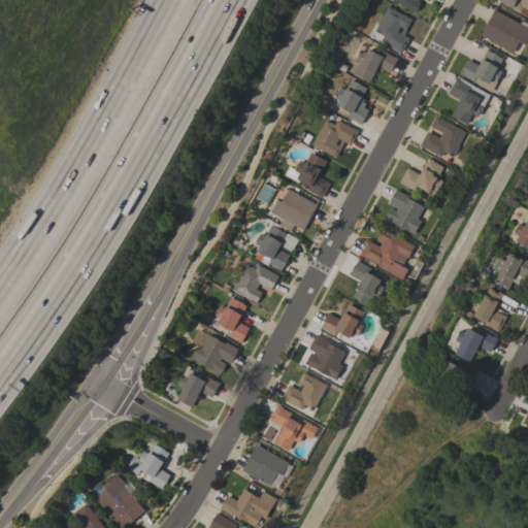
[(392,0),(417,0),(420,2),(415,12),(392,0)]
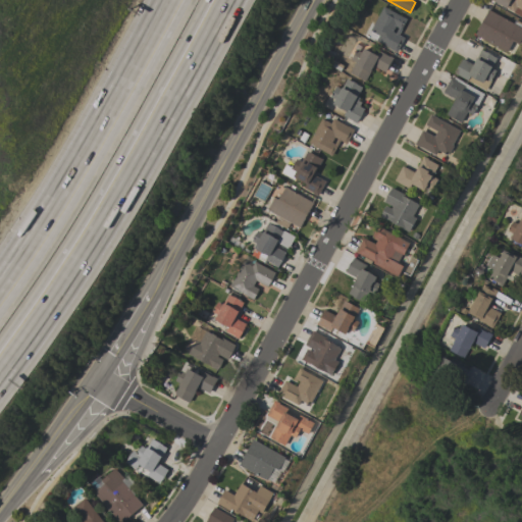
[(521,0),(521,17),(514,12),(514,11),(493,0),(521,0)]
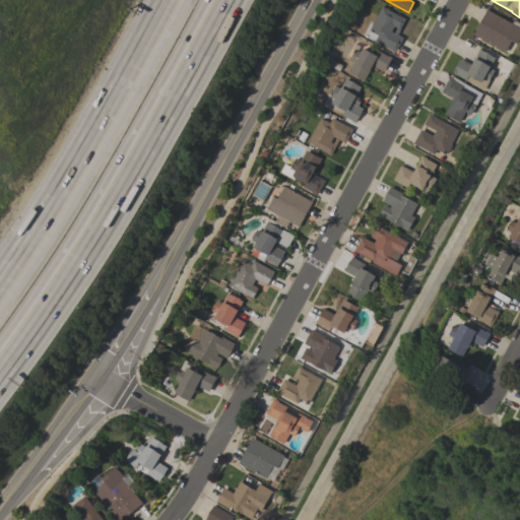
[(405,18),(397,35),(403,38),(395,52),(389,49),(390,49),(374,40),(375,39),(367,35),(369,30),(381,6),(405,18)]
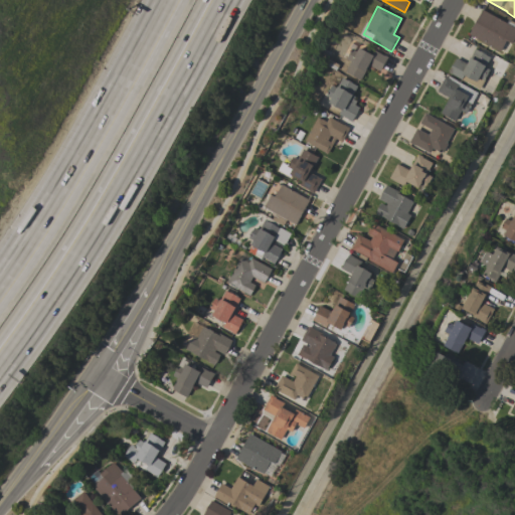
[(482,9),(506,22),(508,19),(514,22),(514,39),(513,43),(507,40),(500,51),(469,34),(482,9)]
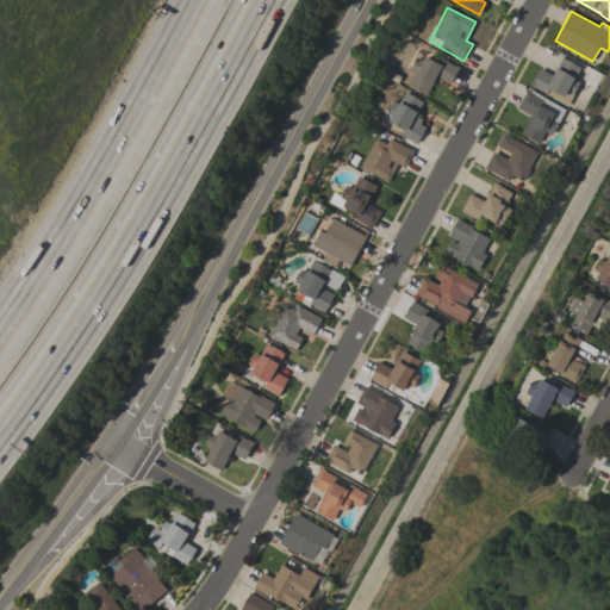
[(436,76),(427,94),(409,85),(416,73),(409,69),(415,58),(411,56),(416,45),(428,53),(425,56),(440,64),(442,60),(454,66),(455,66),(459,67),(449,85),(436,76)]
